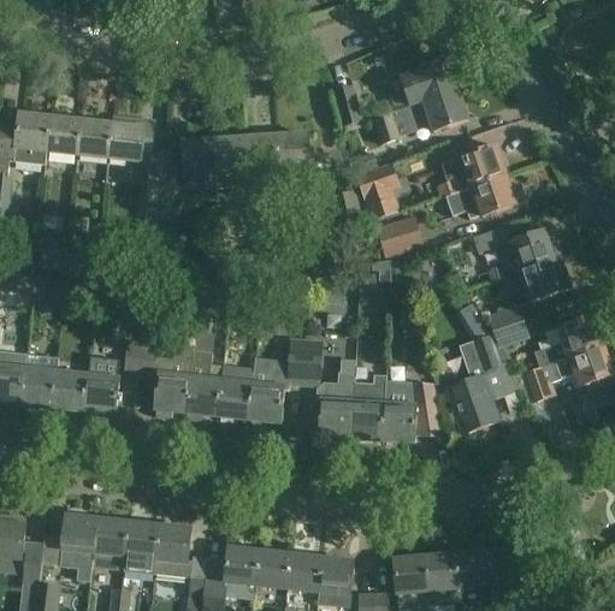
[(409,104),(457,88),(451,72),(457,70),(451,51),(431,58),(432,64),(412,70),(413,71),(400,75),(409,104)]
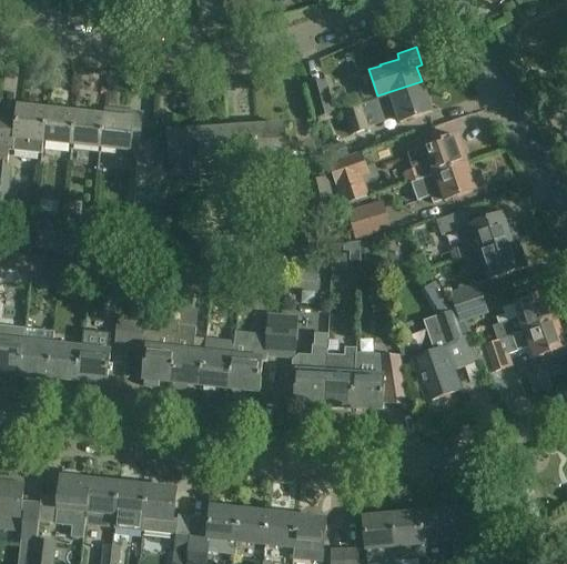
[(333,110),(324,78),(306,82),(315,114),(333,110)]
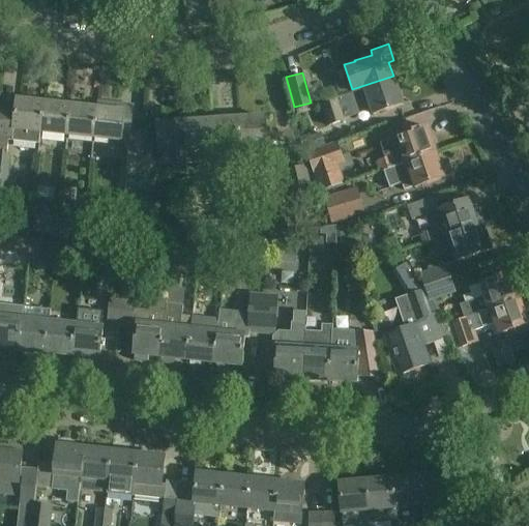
[(402,101),(393,76),(352,89),(320,100),(328,123),(344,118),(340,107),(349,104),(351,110),(370,103),(373,112),(402,101)]
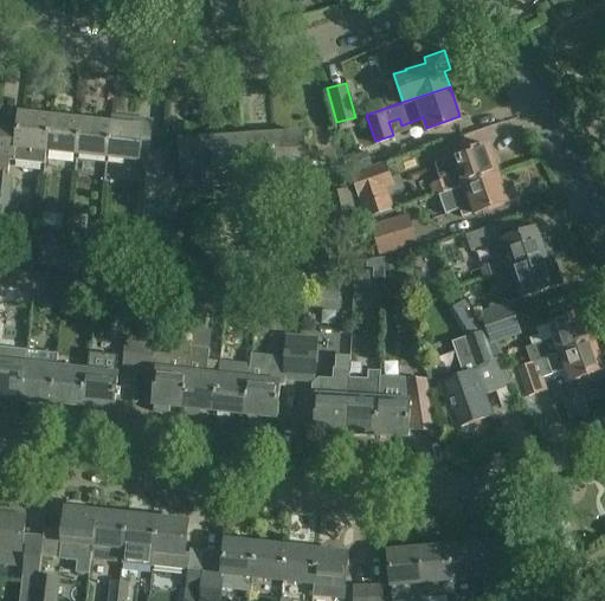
[(17,109),(14,123),(11,156),(44,160),(45,146),(44,146),(47,112),(17,109)]
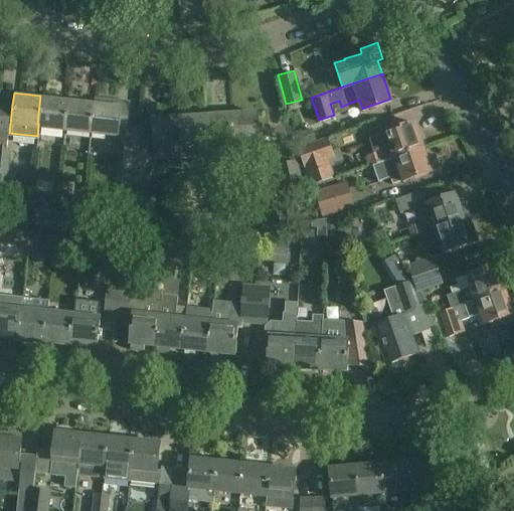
[(39,124),(65,127),(68,99),(40,96),(37,124),(38,124),(39,124)]
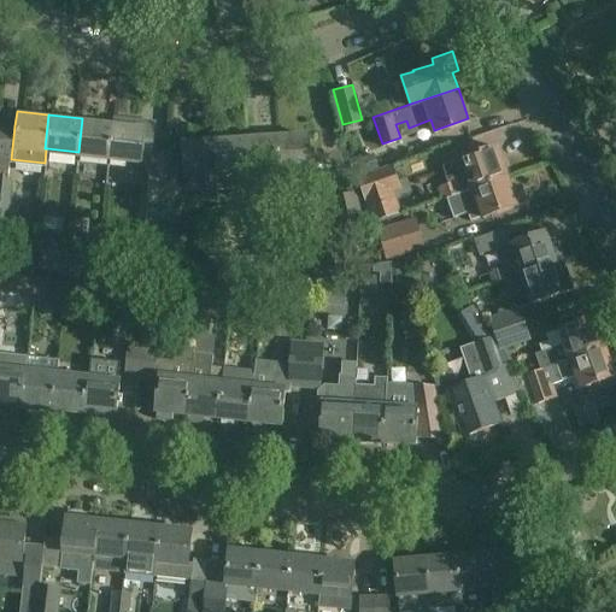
[(110,156),(152,160),(157,119),(115,115),(113,122),(110,156)]
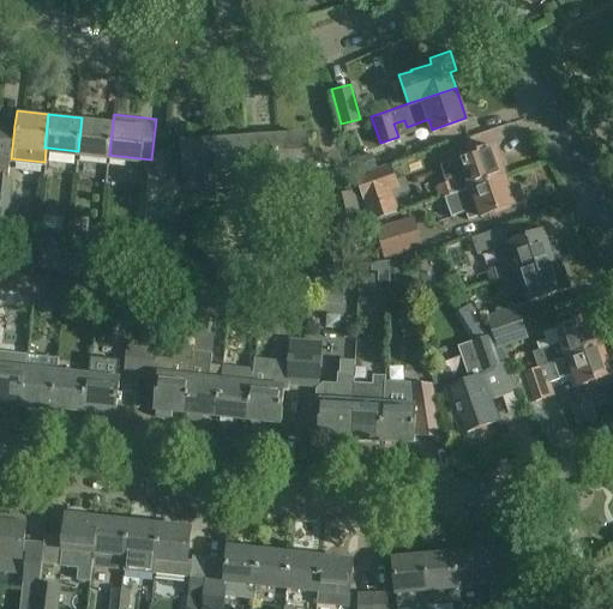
[(82,118),(78,151),(109,155),(113,121),(82,118)]
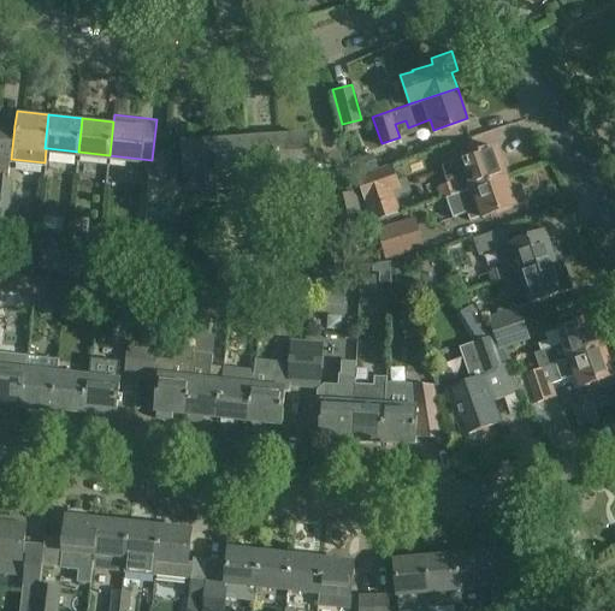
[(0,153),(10,154),(9,159),(11,159),(15,125),(0,123),(0,153)]
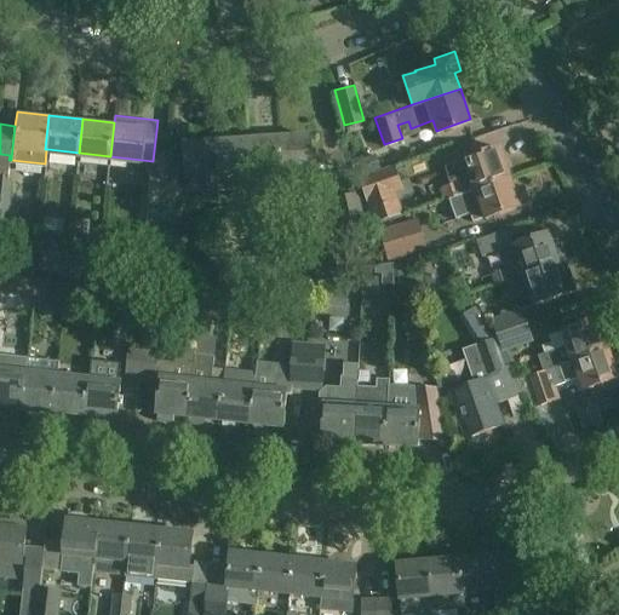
[(311,166),(309,132),(276,134),(280,168),(311,166)]
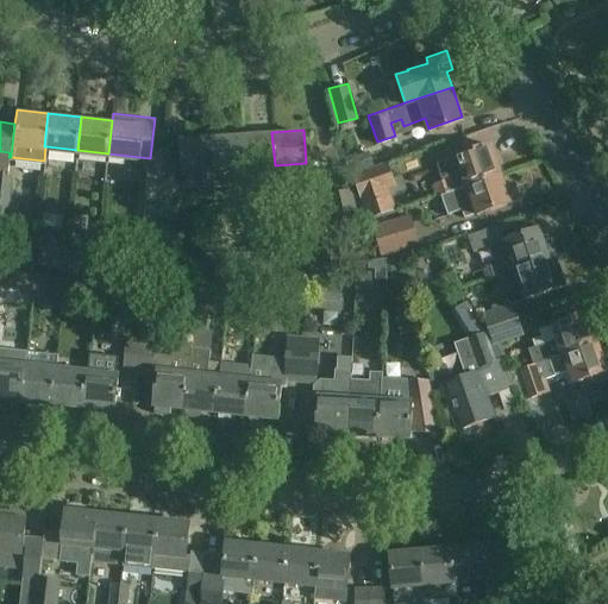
[(271,132),(240,134),(244,168),(255,167),(255,170),(258,174),(261,172),(261,183),(276,182),(275,165),(271,132)]
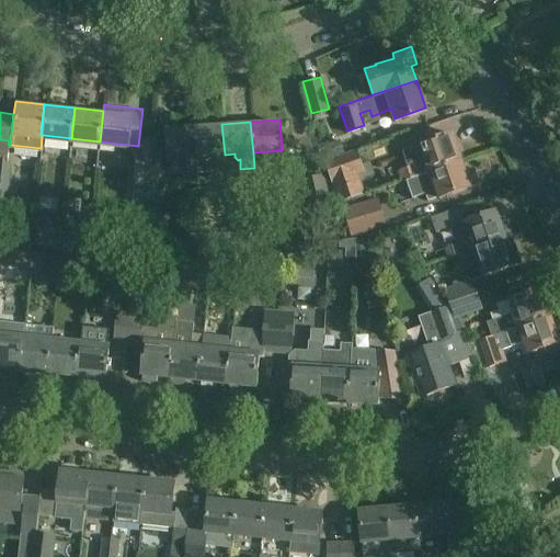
[(225,155),(221,124),(194,126),(196,170),(197,170),(215,169),(216,178),(226,177),(225,155)]
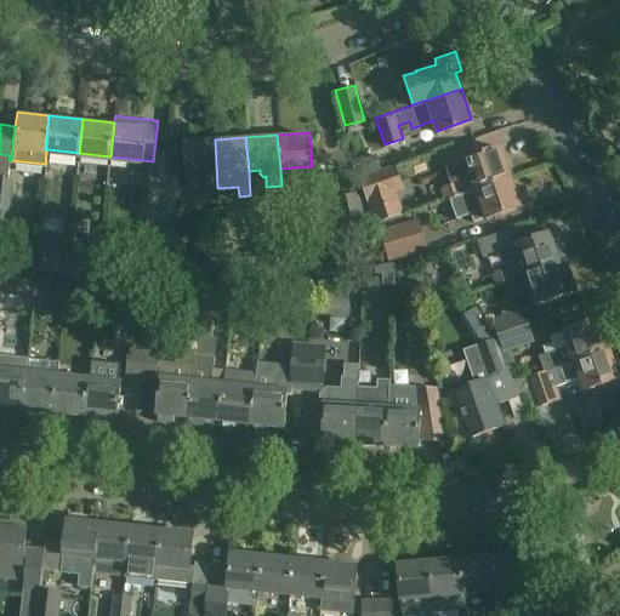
[(524,138),(505,146),(508,158),(529,150),(524,138)]
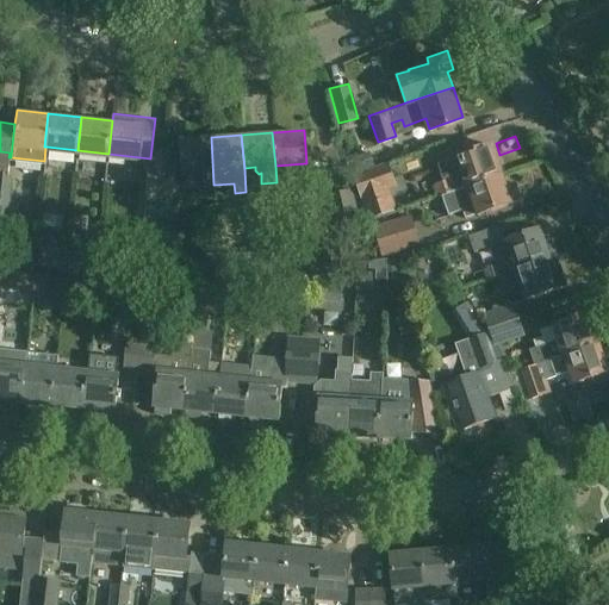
[(215,185),(213,185),(211,137),(180,139),(184,187),(202,186),(203,195),(216,194),(215,185)]
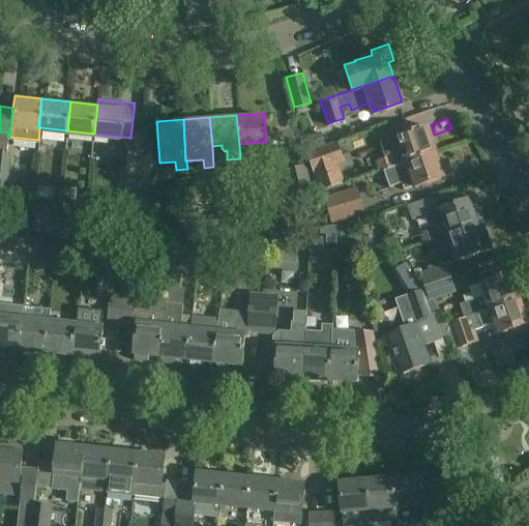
[(427,123),(397,134),(384,139),(389,153),(376,158),(379,169),(383,168),(436,149),(427,123)]
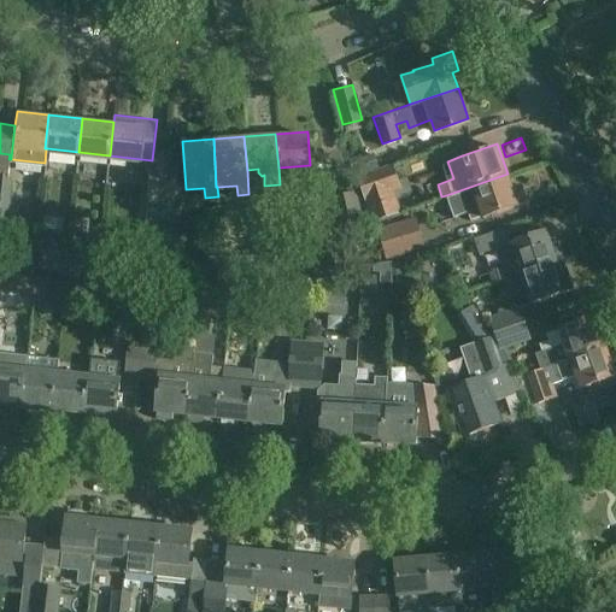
[(9,159),(10,154),(0,153),(0,182),(6,183),(9,159)]
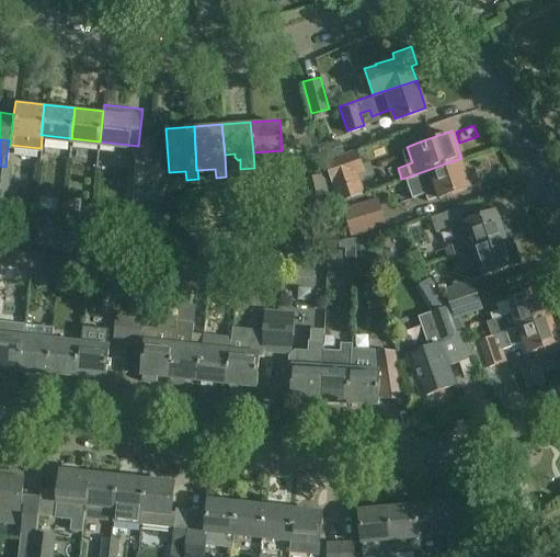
[(354,148),(322,158),(335,197),(358,189),(352,169),(361,167),(354,148)]
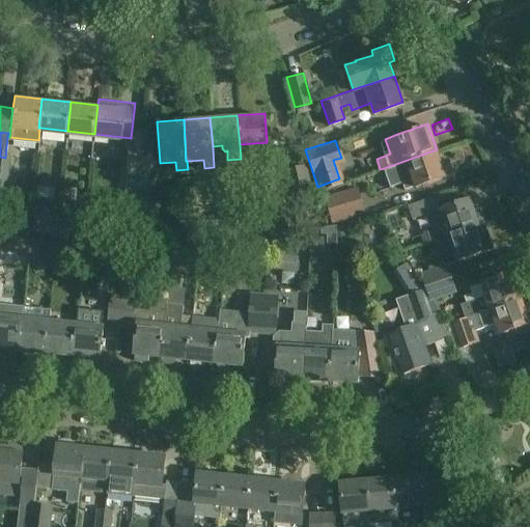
[(140,150),(137,174),(151,175),(154,148),(140,147),(140,150)]
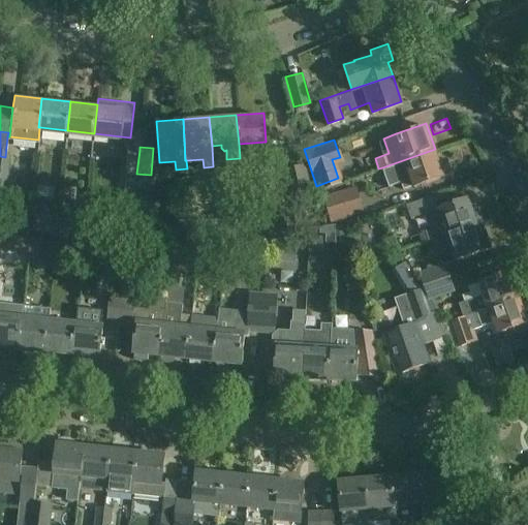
[(438,158),(435,149),(382,167),(389,186),(400,182),(403,188),(443,174),(451,171),(445,156),(438,158)]
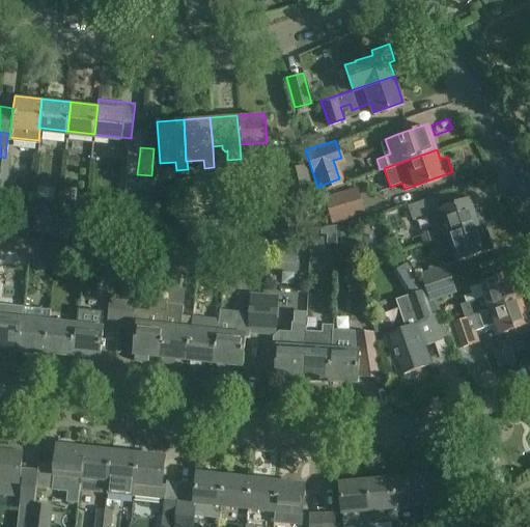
[(127,173),(137,174),(140,150),(129,150),(127,173)]
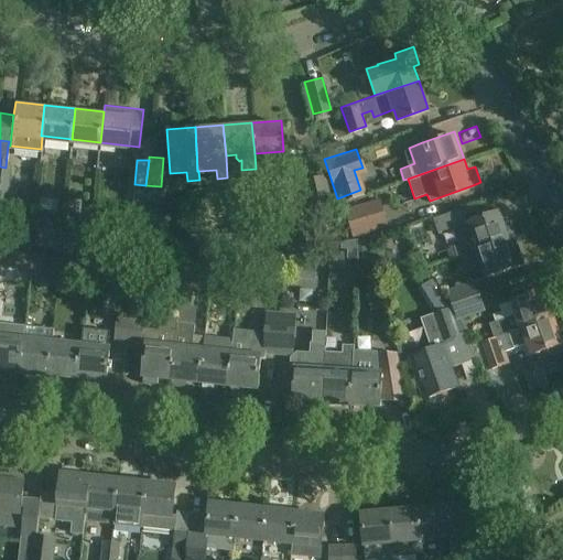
[(331,205),(324,173),(300,179),(307,211),(331,205)]
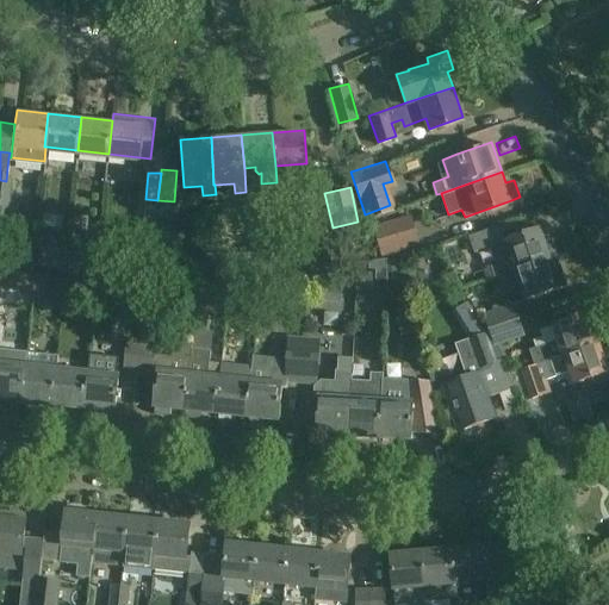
[(10,200),(0,198),(0,232),(6,235),(10,200)]
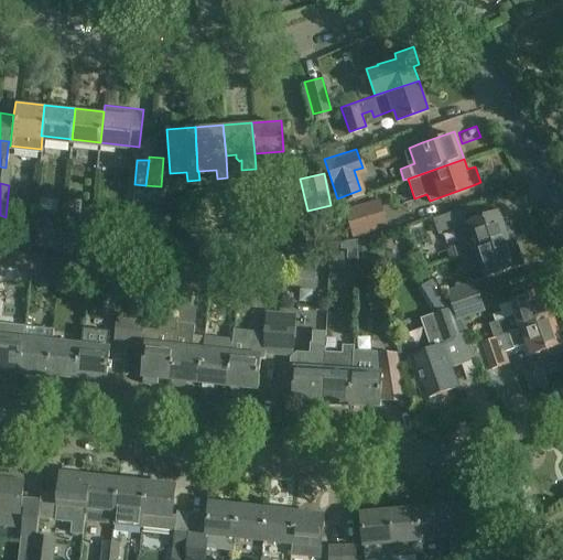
[(352,235),(387,225),(379,196),(344,206),(352,235)]
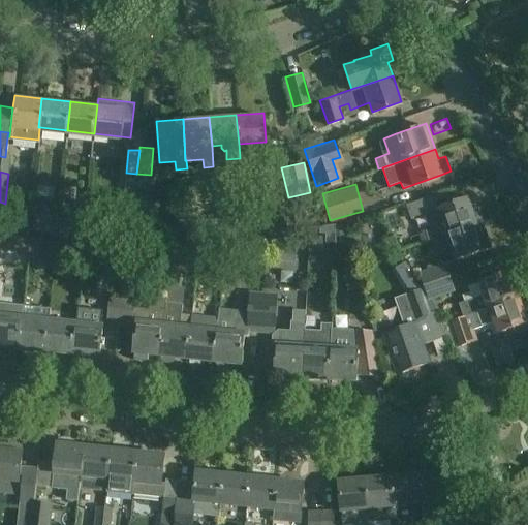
[(474,194),(468,196),(437,207),(433,192),(406,202),(410,216),(426,210),(431,226),(417,230),(420,241),(430,237),(483,219),(474,194)]
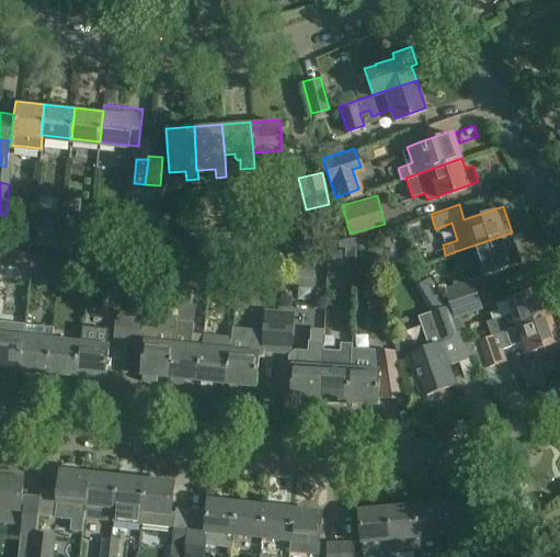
[(58,242),(60,227),(36,225),(34,240),(58,242)]
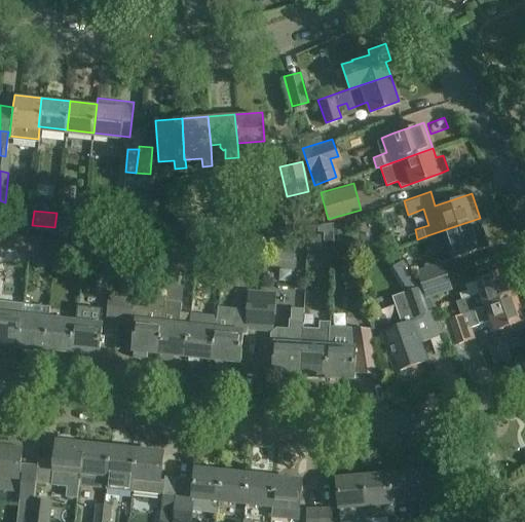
[(79,215),(57,213),(54,227),(78,229),(79,215)]
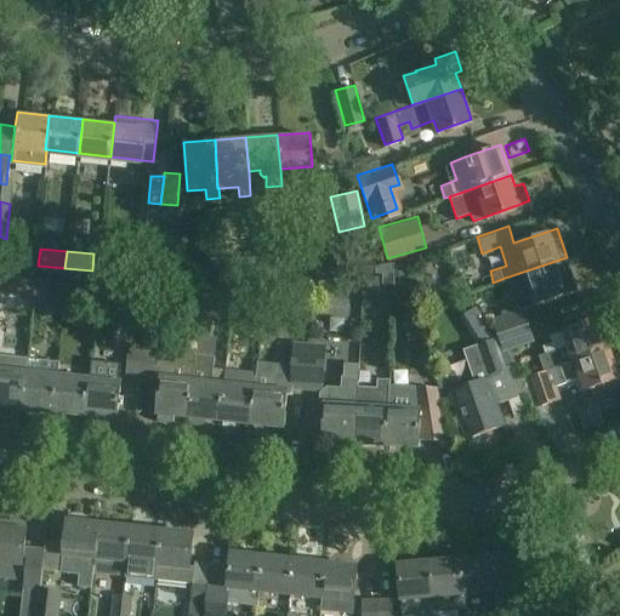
[(567,257),(505,278),(510,292),(528,286),(534,302),(576,287),(567,257)]
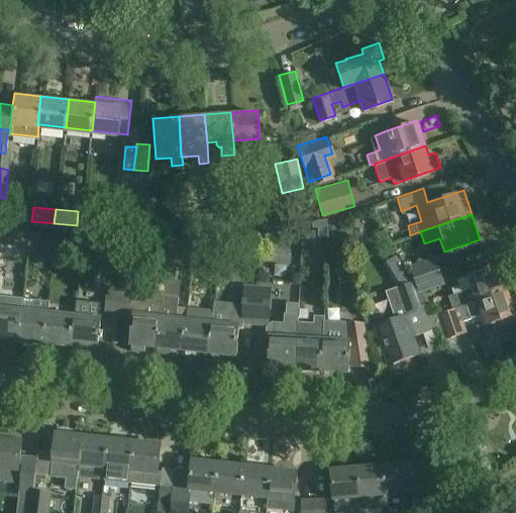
[(204,241),(216,238),(212,223),(201,226),(204,241)]
